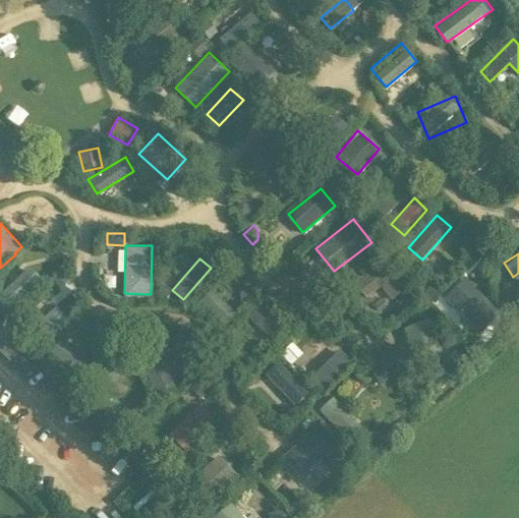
[(30,265),(0,291),(0,295),(10,306),(42,278),(30,265)]
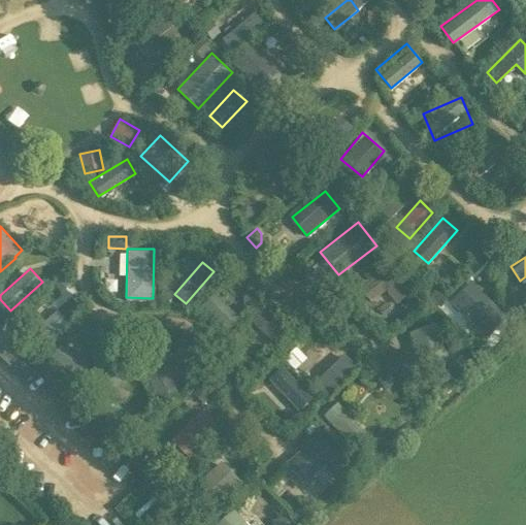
[(360,287),(381,312),(399,296),(379,271),(360,287)]
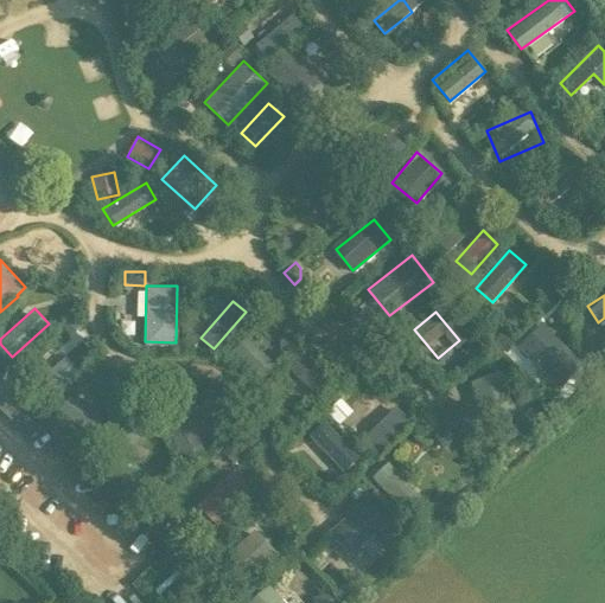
[(564,386),(586,361),(540,319),(517,344),(564,386)]
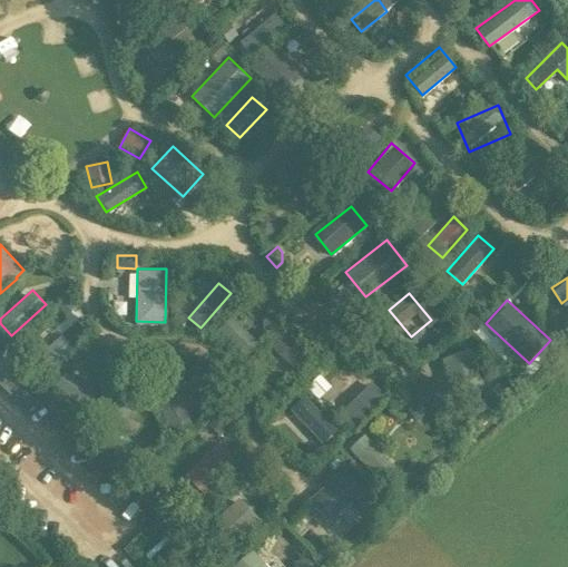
[(356,322),(365,322),(369,319),(360,308),(354,309),(356,322)]
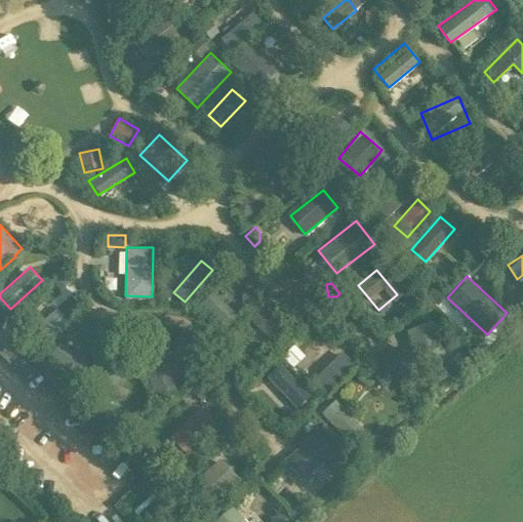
[(326,296),(324,285),(317,287),(320,296),(326,296)]
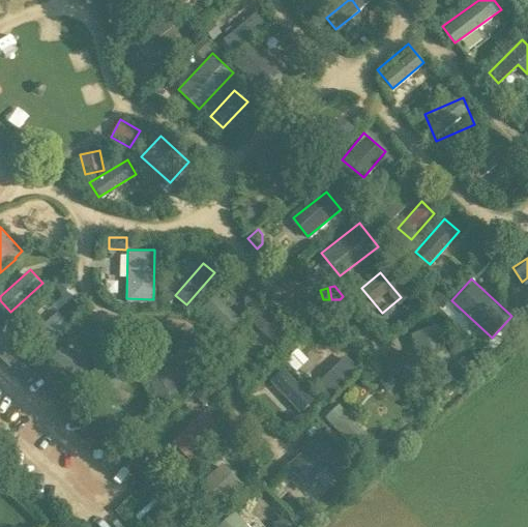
[(215,293),(203,305),(229,331),(241,319),(215,293)]
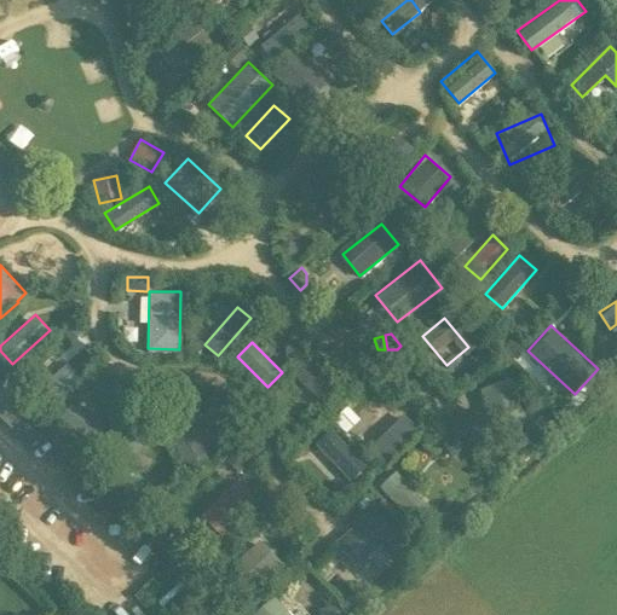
[(322,396),(334,382),(304,359),(293,372),(322,396)]
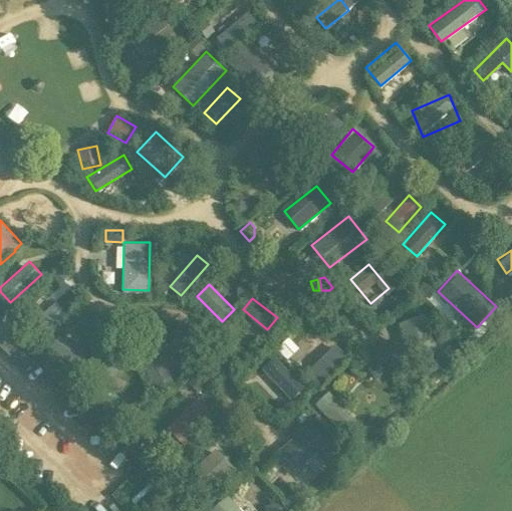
[(32,321),(42,332),(65,313),(55,301),(32,321)]
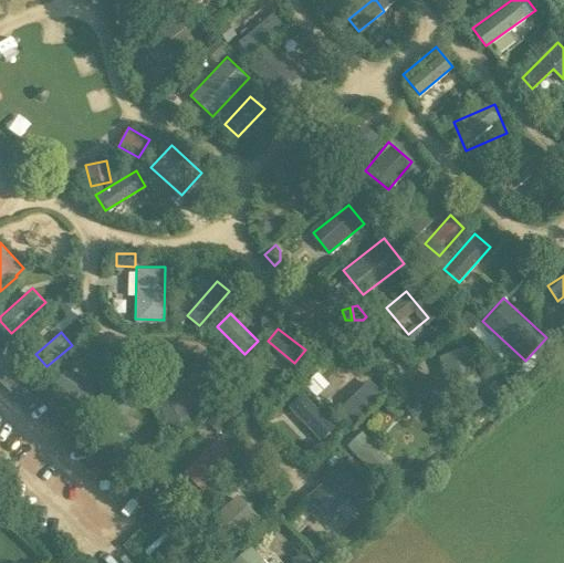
[(430,375),(438,398),(456,393),(459,406),(486,397),(468,344),(435,355),(440,372),(430,375)]
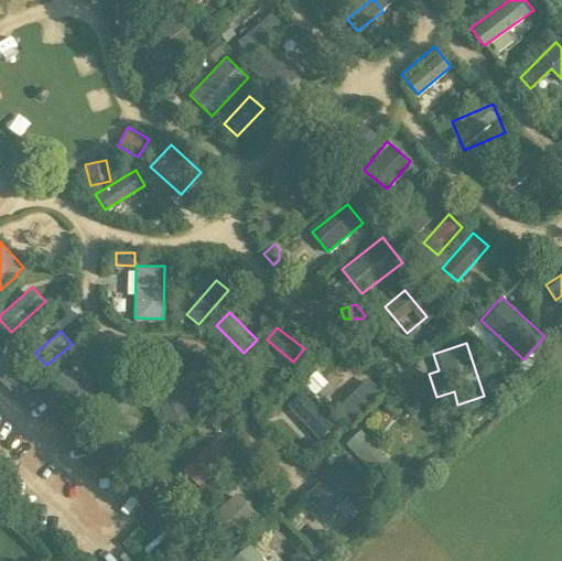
[(4,355),(0,359),(0,380),(29,409),(43,394),(28,378),(30,375),(7,353),(4,355)]
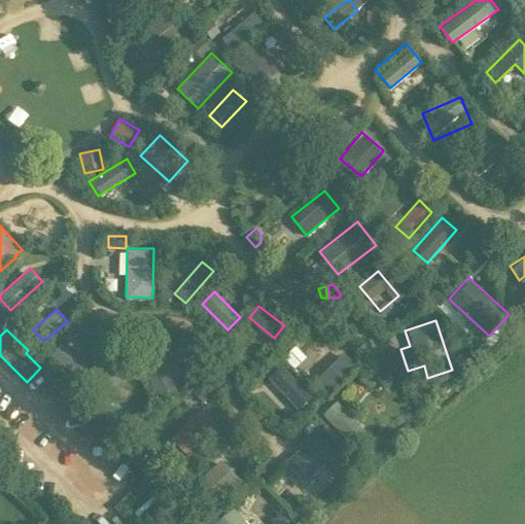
[(63,343),(53,354),(79,377),(90,365),(63,343)]
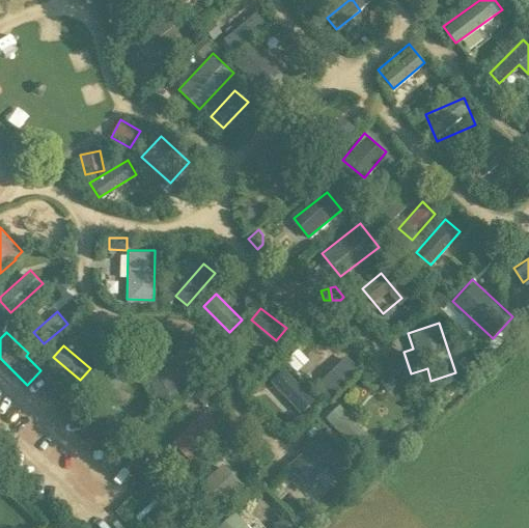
[(299,350),(287,360),(298,371),(309,360),(299,350)]
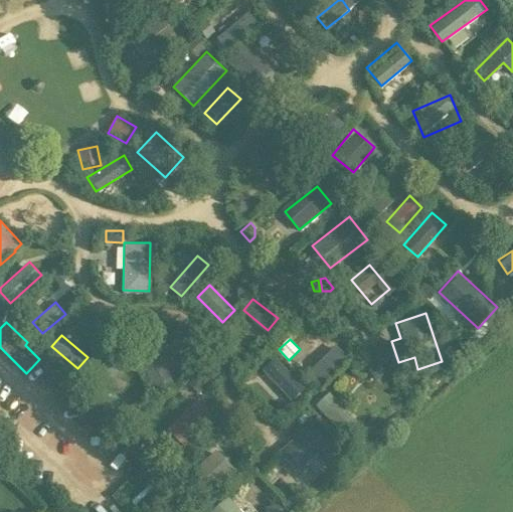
[(318,382),(347,355),(336,344),(307,371),(318,382)]
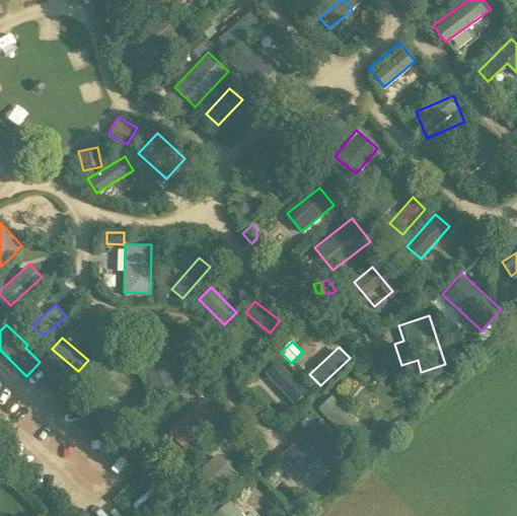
[(264,371),(282,390),(294,379),(276,359),(264,371)]
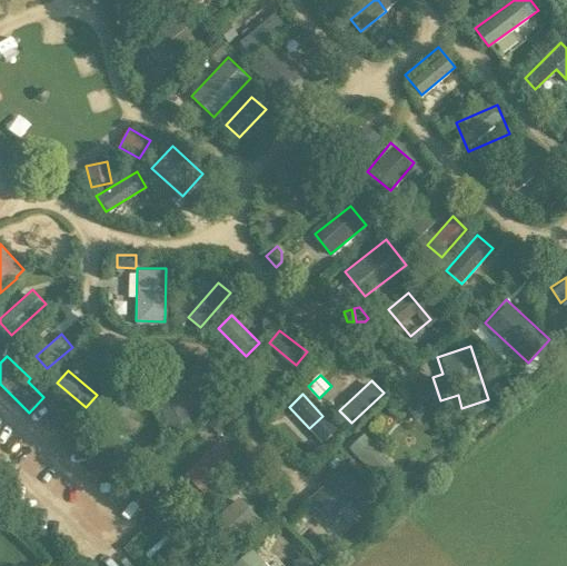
[(157,405),(168,429),(190,420),(179,395),(157,405)]
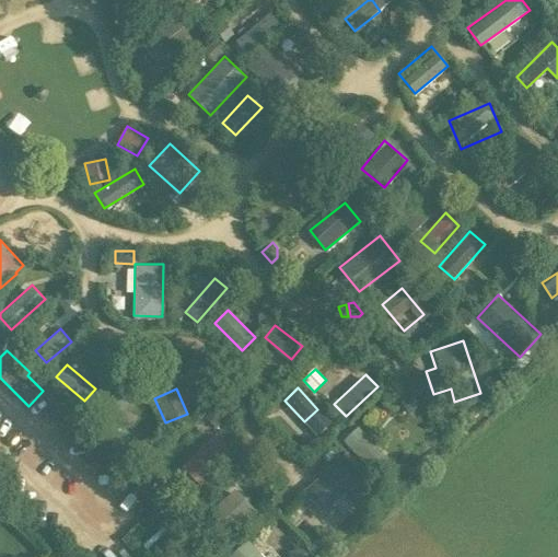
[(420,405),(409,393),(400,402),(411,414),(420,405)]
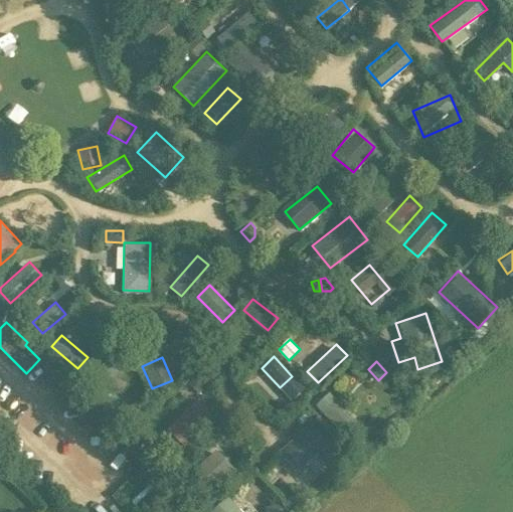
[(166,429),(183,445),(213,412),(196,396),(166,429)]
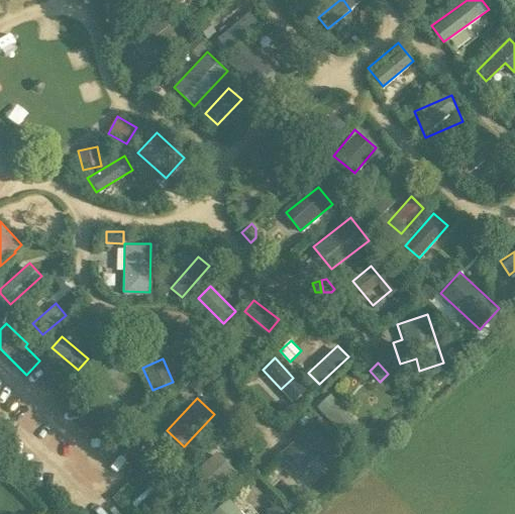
[(279,451),(298,472),(329,443),(310,423),(279,451)]
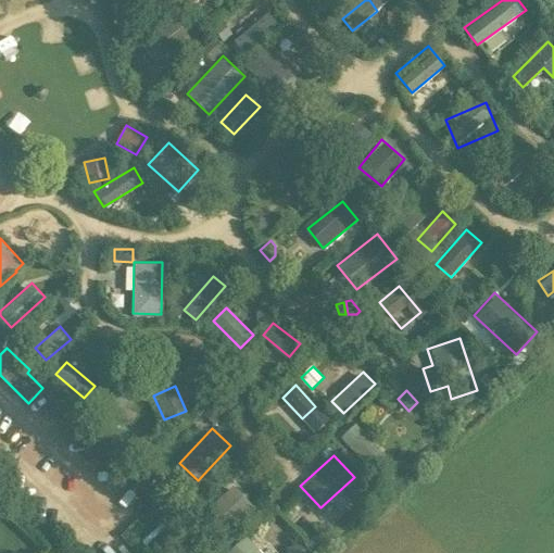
[(231,484),(211,506),(233,528),(254,505),(231,484)]
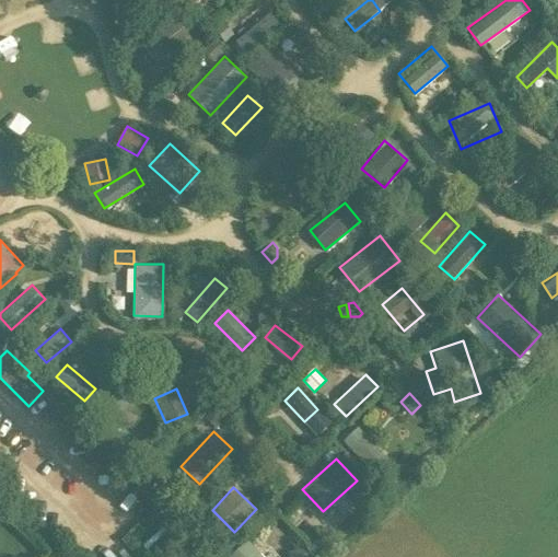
[(212,509),(205,514),(221,537),(229,532),(212,509)]
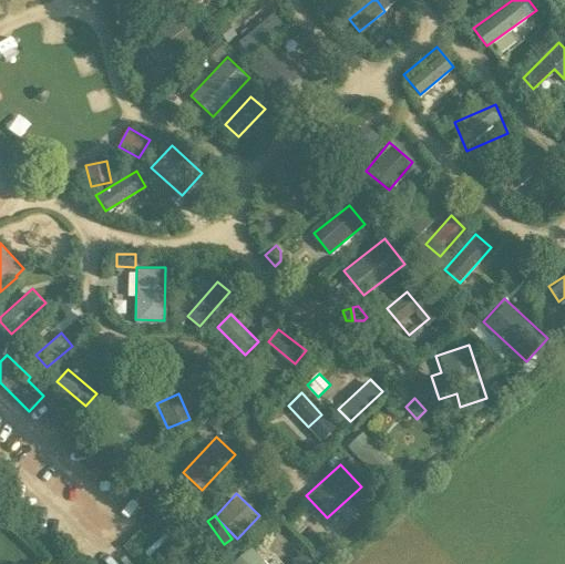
[(227,563),(268,563),(253,544),(227,563)]
